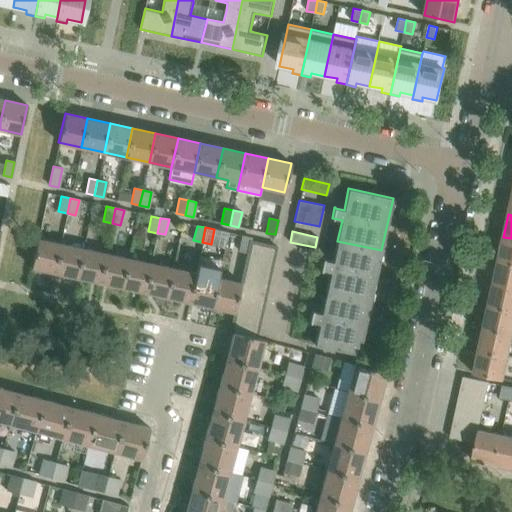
[(239,250),(247,252),(250,237),(242,236),(239,250)]
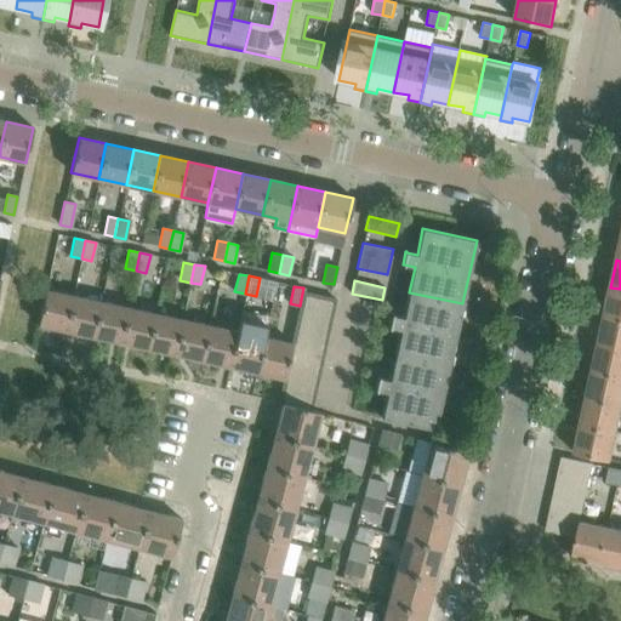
[(305,288),(303,288),(300,306),(300,307),(332,314),(335,298),(303,291),(305,288)]
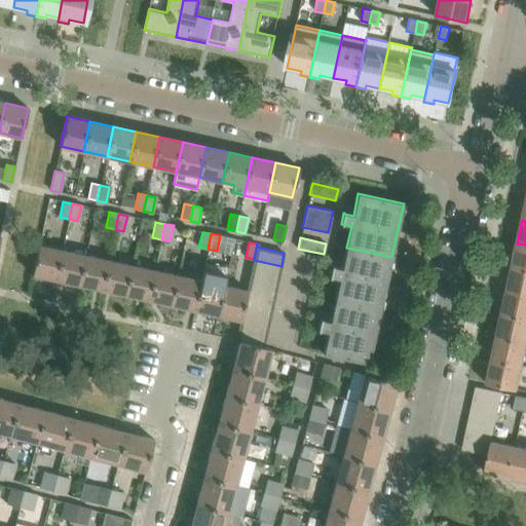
[(525,245),(517,243),(512,267),(525,269),(525,245)]
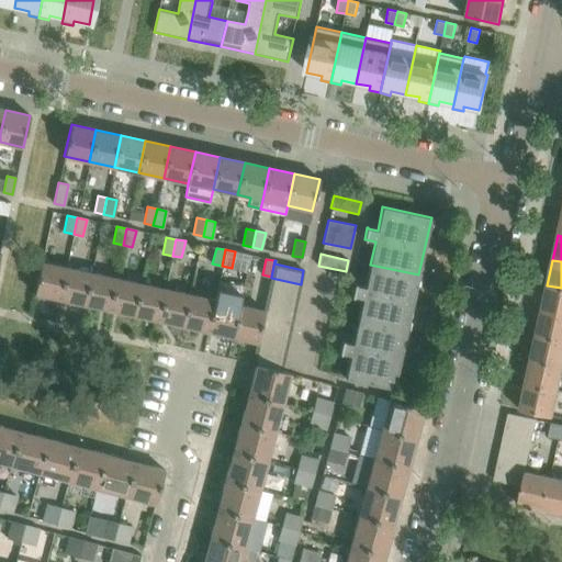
[(41,261),(34,293),(59,299),(66,267),(41,261)]
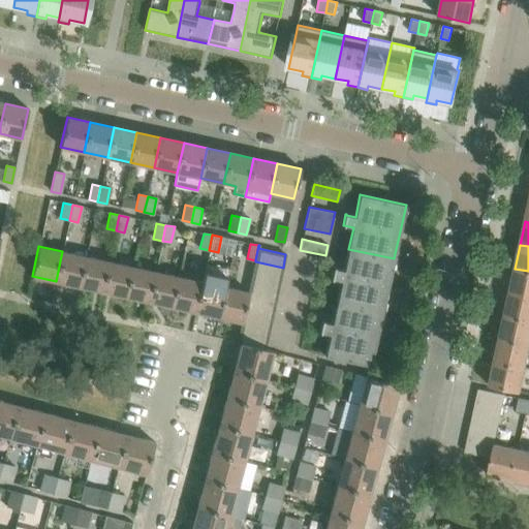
[(337,302),(382,312),(394,258),(348,249),(343,270),(335,268),(334,267),(331,279),(332,279),(333,278),(341,280),(337,302)]
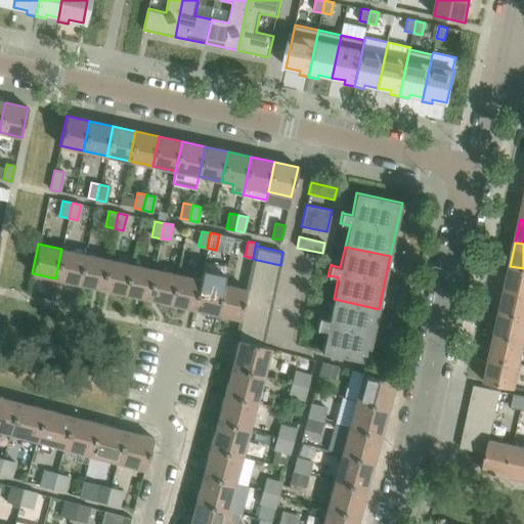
[(55,278),(78,284),(85,254),(61,249),(55,278)]
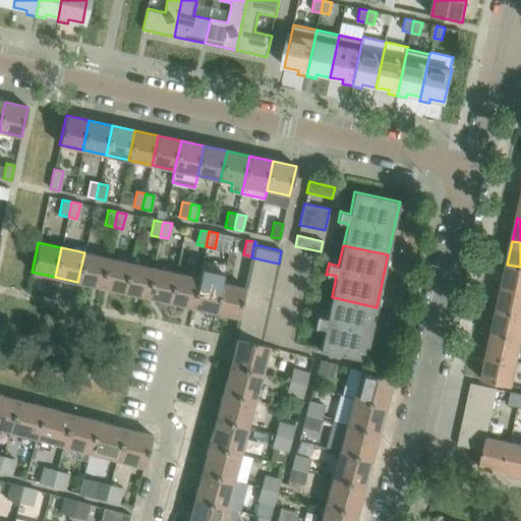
[(84,252),(77,282),(101,287),(107,257),(84,252)]
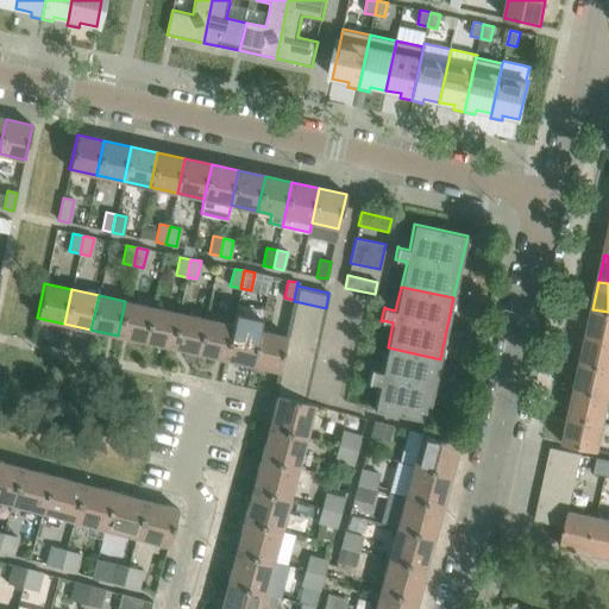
[(118,336),(144,341),(152,307),(125,301),(118,336)]
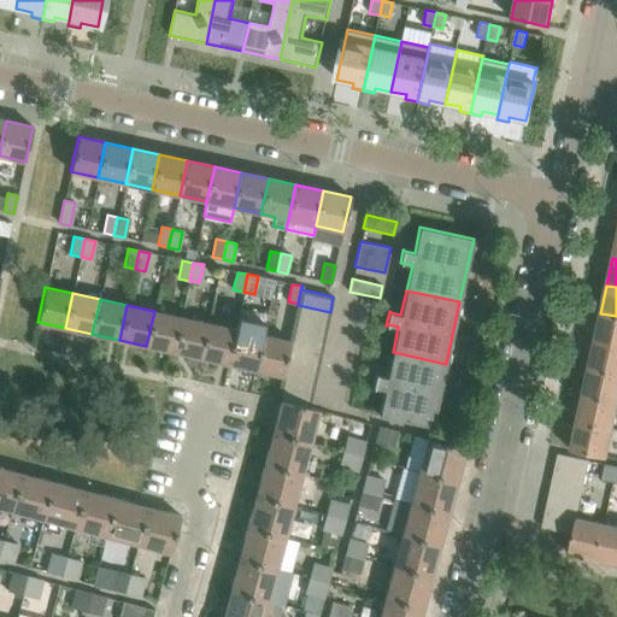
[(327,328),(330,312),(298,305),(294,322),(327,328)]
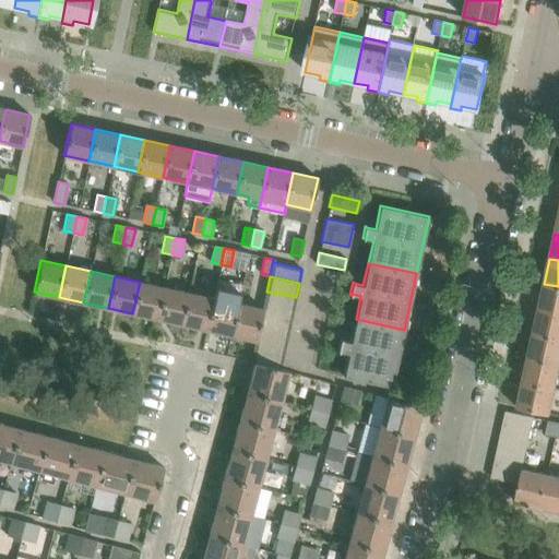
[(213,298),(206,330),(230,335),(238,304),(242,285),(217,280),(213,298)]
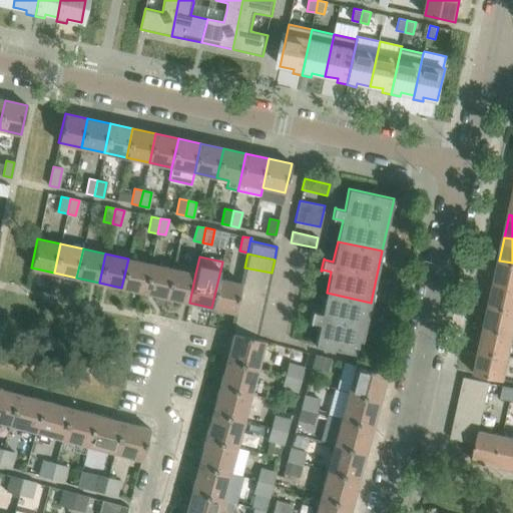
[(128,259),(121,288),(144,293),(150,264),(128,259)]
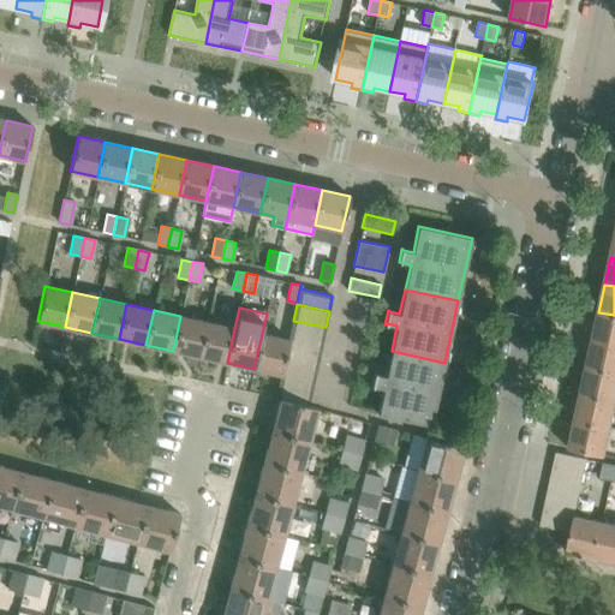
[(614,315),(598,312),(592,339),(614,344),(614,315)]
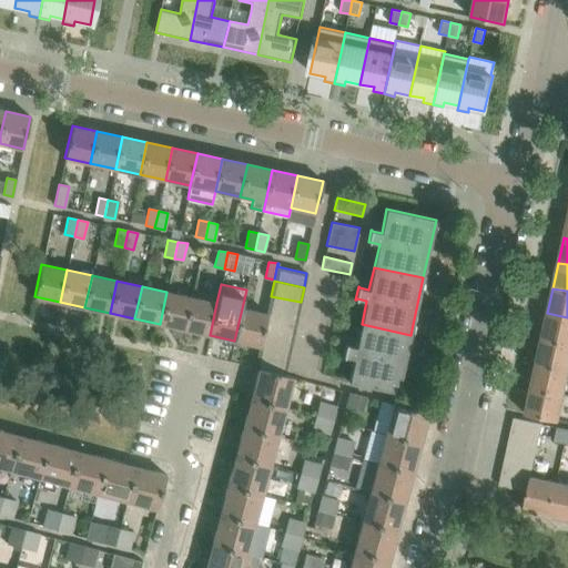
[(160,324),(184,330),(192,297),(166,292),(160,324)]
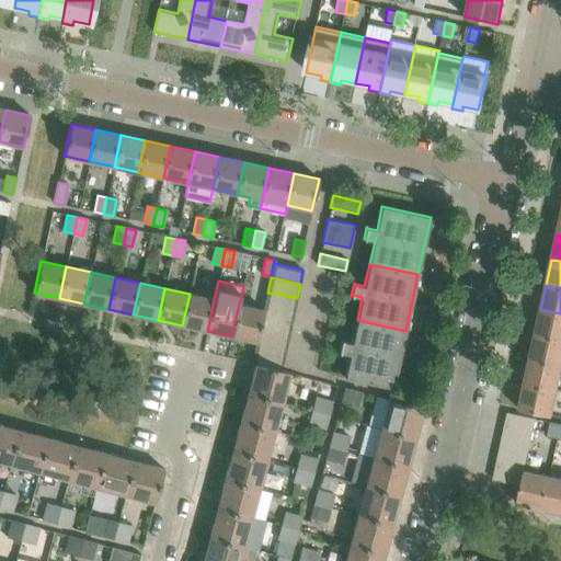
[(294,312),(297,298),(267,293),(264,307),(294,312)]
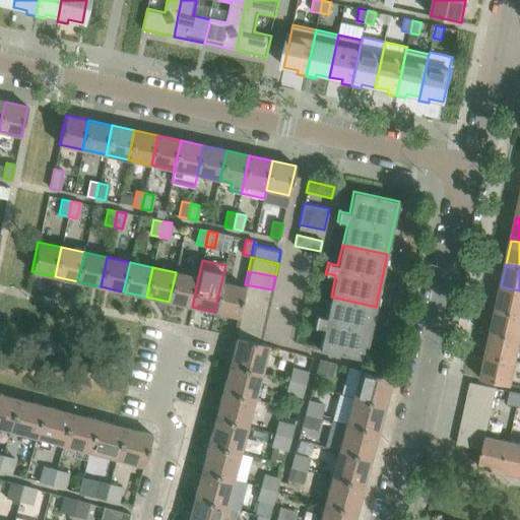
[(176,272),(169,302),(192,307),(198,277),(176,272)]
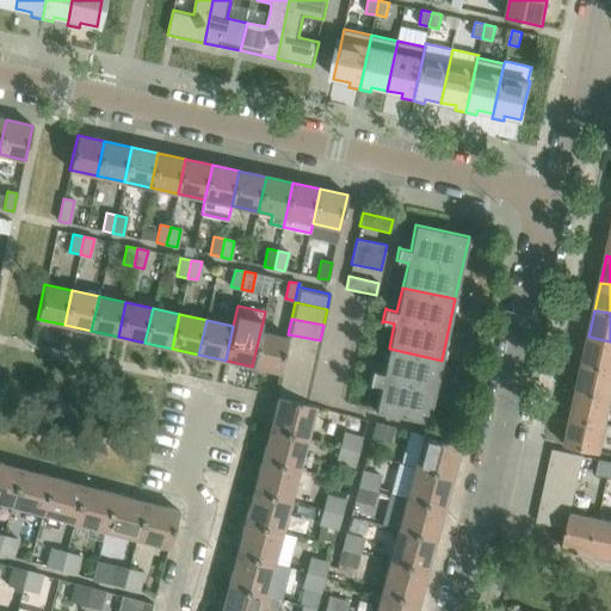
[(260,332),(252,366),(279,372),(281,365),(284,350),(287,338),(260,332)]
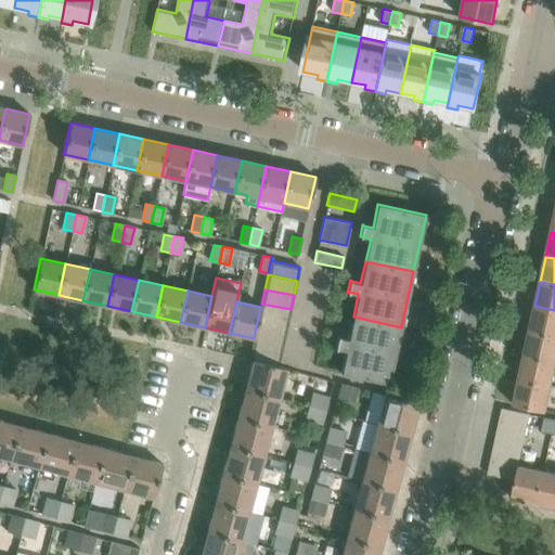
[(261,304),(260,307),(258,318),(287,324),(291,309),(261,304)]
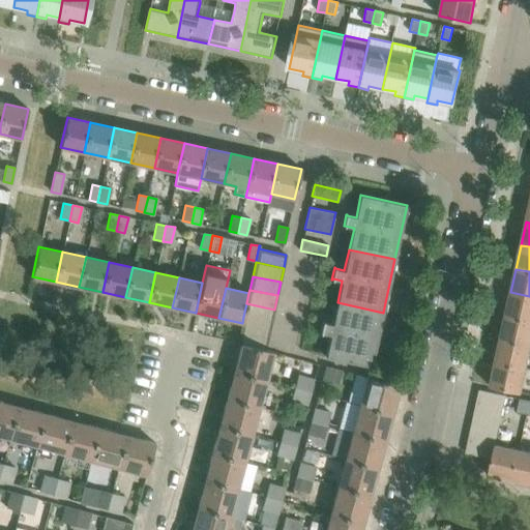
[(529,296),(510,292),(506,316),(529,320),(529,296)]
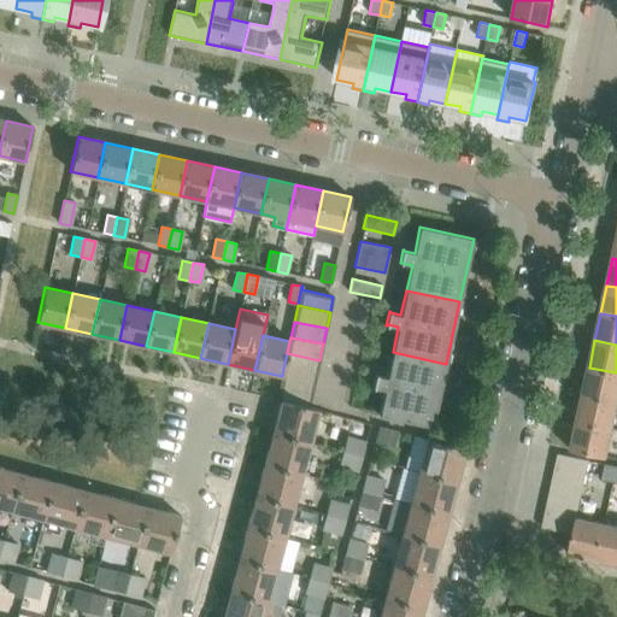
[(378,415),(433,427),(446,364),(393,352),(387,377),(377,375),(377,374),(375,374),(372,388),(374,388),(374,387),(385,389),(378,415)]
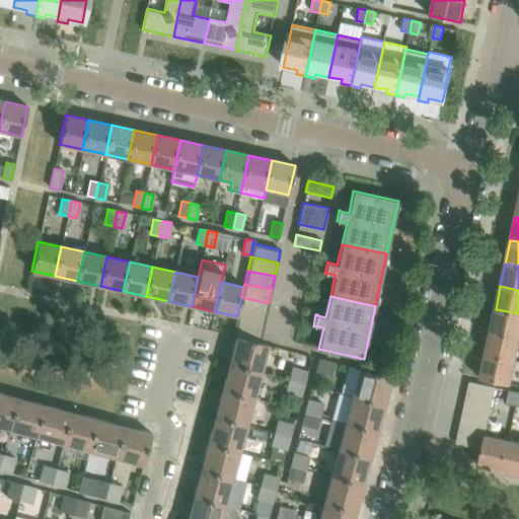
[(269,303),(241,297),(238,310),(266,316),(269,303)]
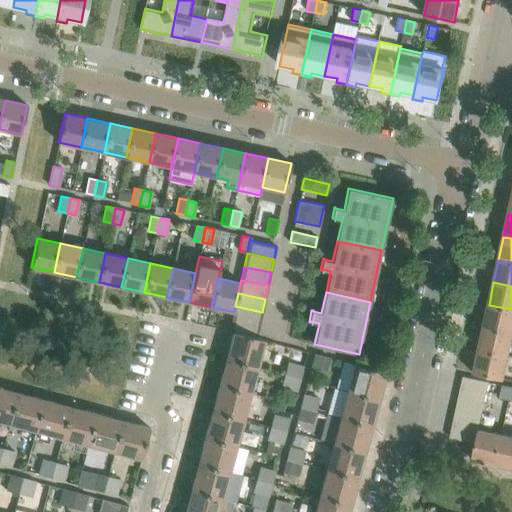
[(511,309),(489,305),(484,327),(511,334),(511,333),(511,309)]
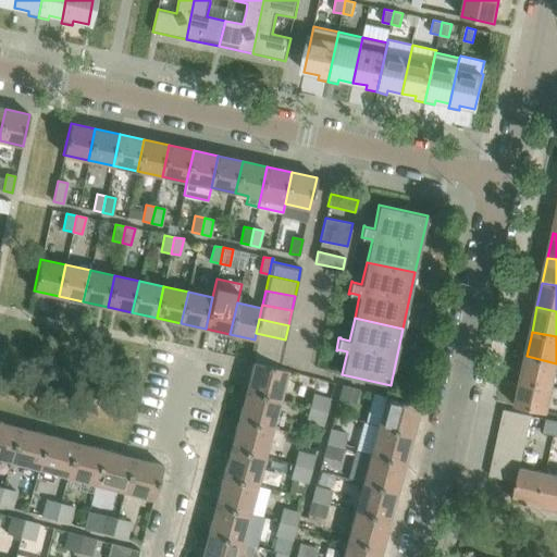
[(285,339),(256,333),(255,339),(252,347),(282,354),(285,339)]
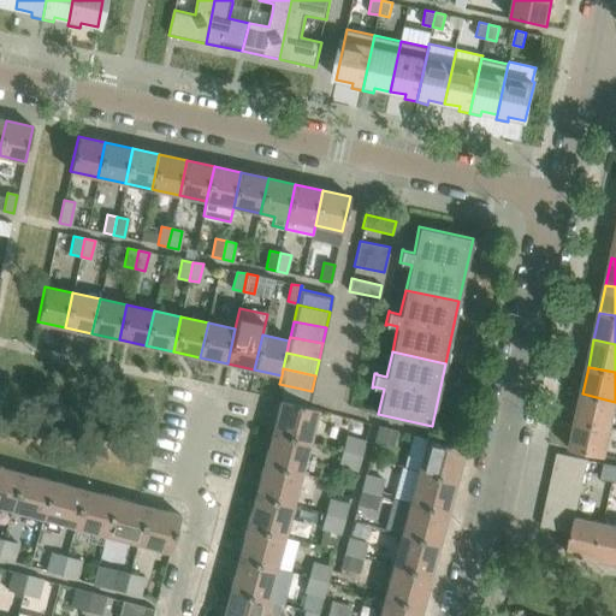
[(280,401),(308,407),(312,391),(279,384),(277,398),(278,400),(280,400),(280,401)]
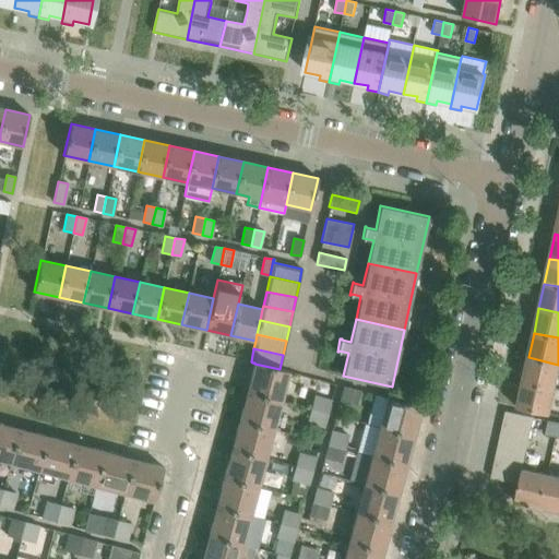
[(558,365),(528,357),(523,382),(554,389),(558,365)]
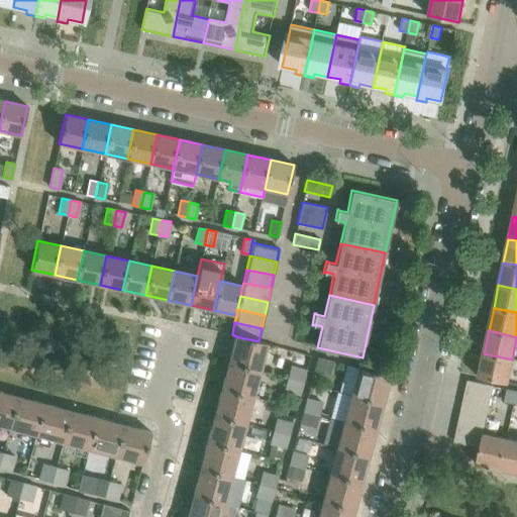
[(235,336),(228,362),(260,371),(268,343),(259,341),(235,336)]
